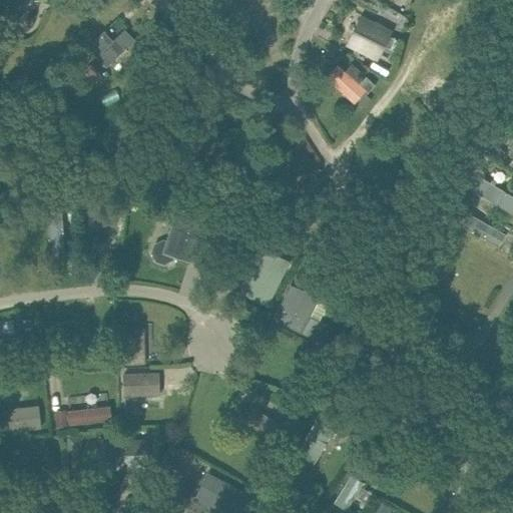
[(0,0),(0,14),(5,16),(4,19),(16,22),(17,18),(20,18),(25,0),(0,0)]
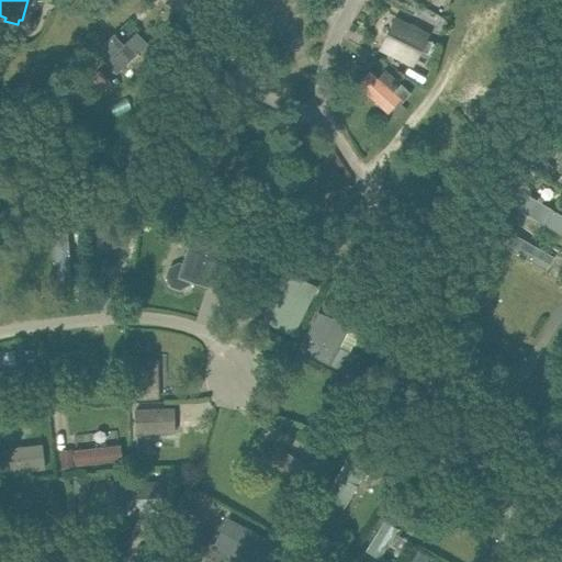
[(383,46),(413,60),(418,51),(431,57),(437,46),(424,40),(425,37),(395,22),(383,46)]
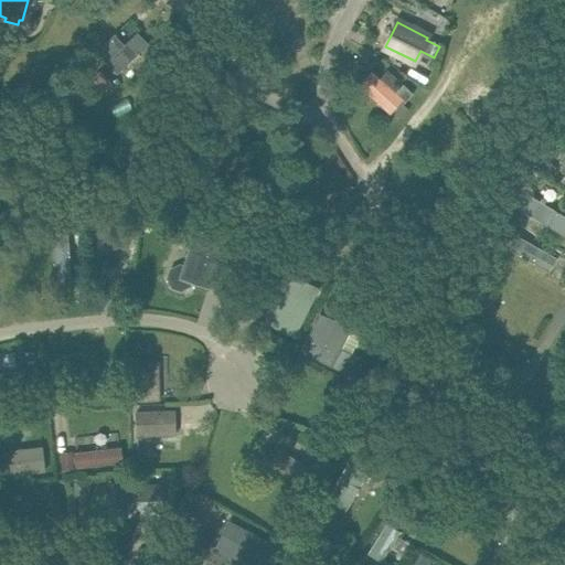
[(402,102),(394,109),(402,116),(408,108),(404,104),(402,102)]
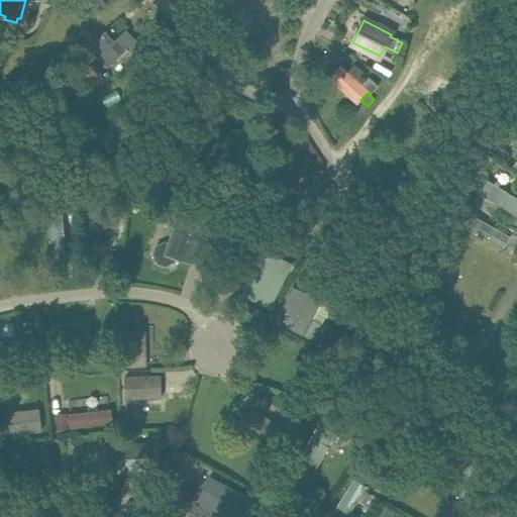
[(516,215),(516,198),(473,171),(463,185),(516,215)]
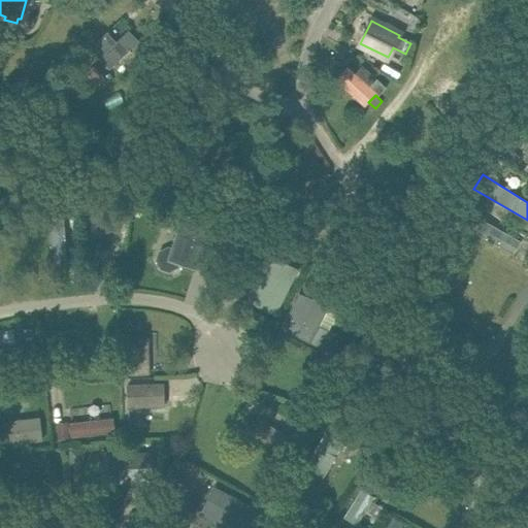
[(76,202),(69,203),(69,205),(70,221),(78,221),(77,204),(76,202)]
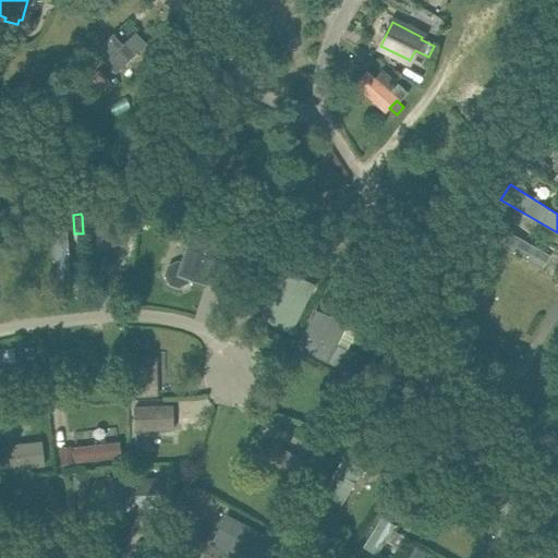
[(136,214),(126,215),(126,229),(136,228),(136,214)]
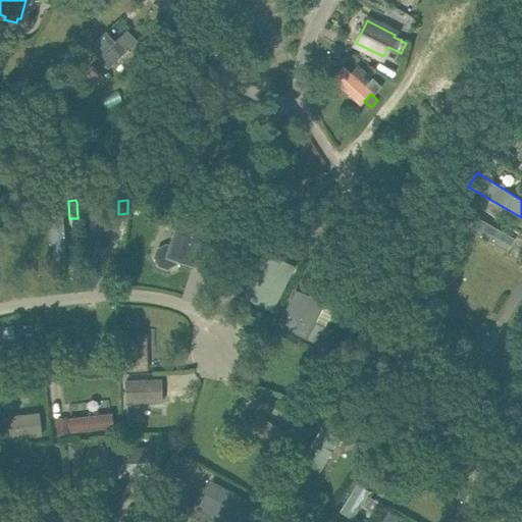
[(47,209),(52,262),(68,260),(63,208),(47,209)]
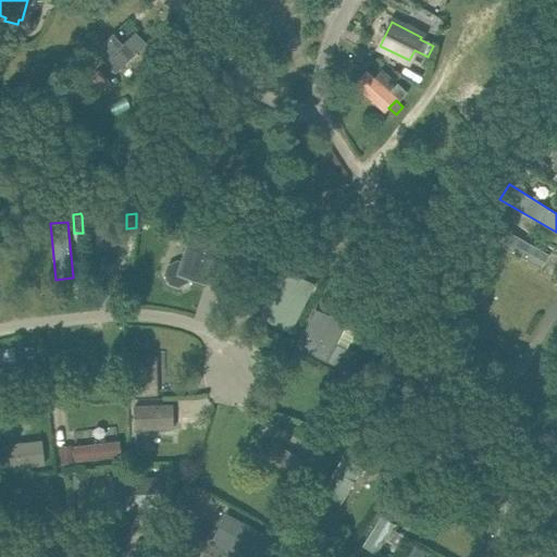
[(498,223),(491,236),(542,265),(549,251),(498,223)]
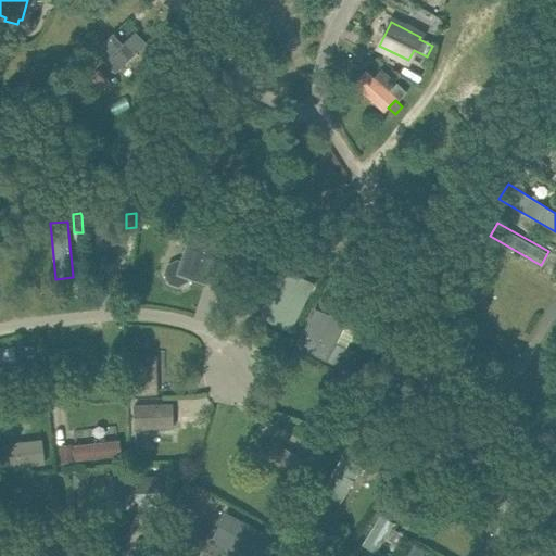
[(192,286),(193,279),(210,286),(226,237),(192,225),(180,261),(176,260),(167,264),(162,276),(166,288),(182,293),(192,286)]
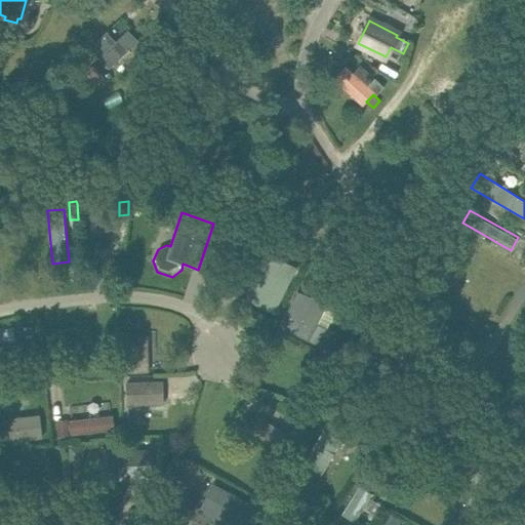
[(458,233),(454,240),(463,245),(468,238),(458,233)]
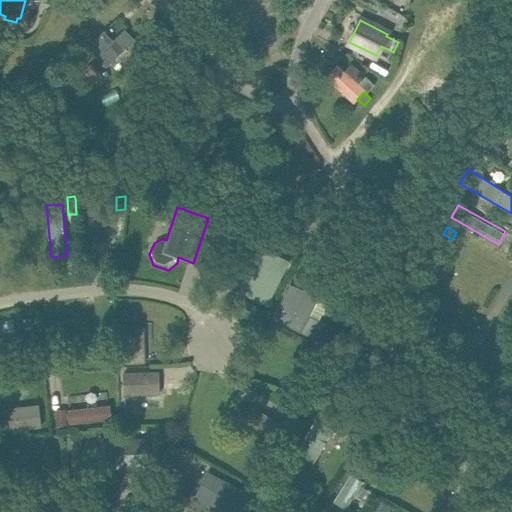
[(262,247),(239,292),(267,307),(291,262),(262,247)]
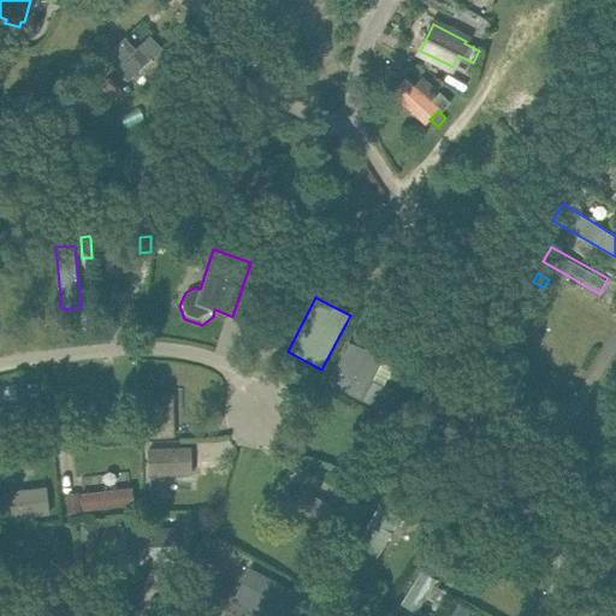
[(371,381),(381,361),(349,344),(329,383),(391,414),(400,396),(371,381)]
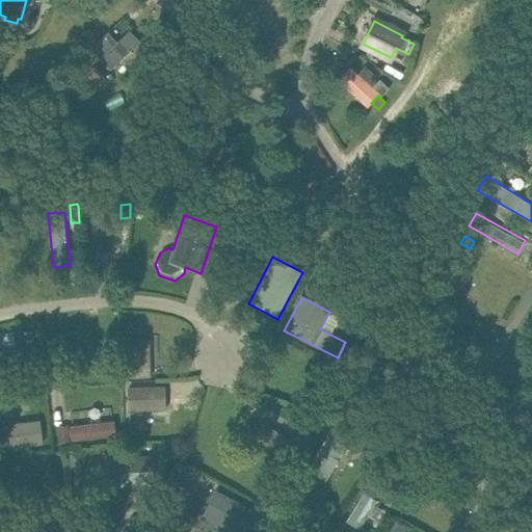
[(126,341),(127,379),(152,378),(151,340),(126,341)]
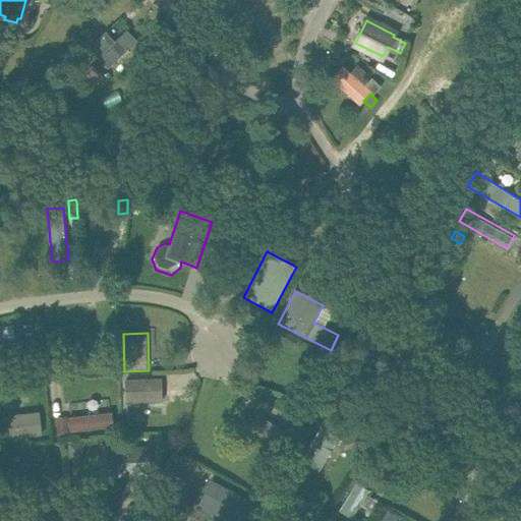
[(3,362),(38,358),(36,336),(1,340),(3,362)]
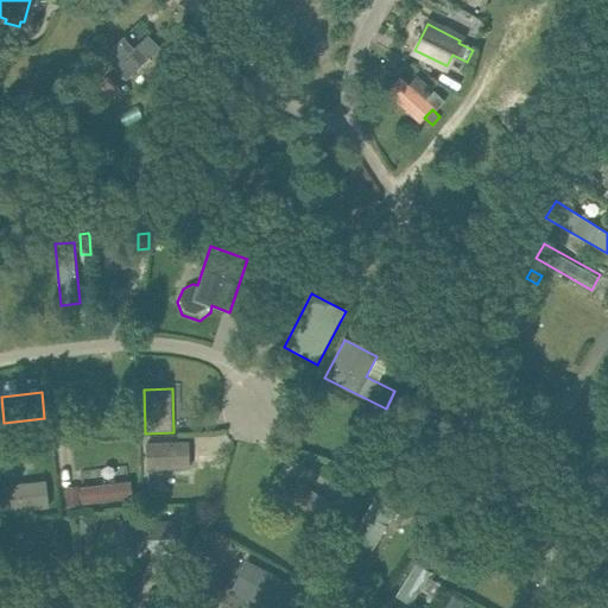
[(146,443),(147,470),(190,469),(189,442),(146,443)]
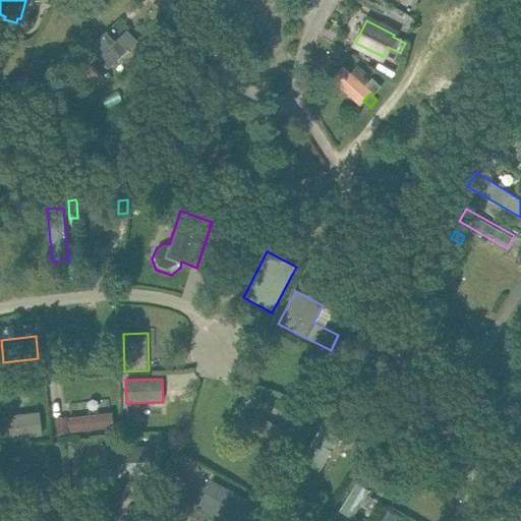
[(253,429),(286,449),(300,423),(270,404),(253,429)]
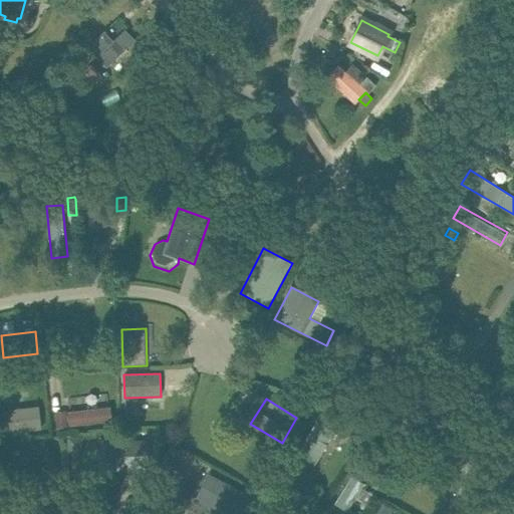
[(111,405),(69,407),(70,424),(112,422),(111,405)]
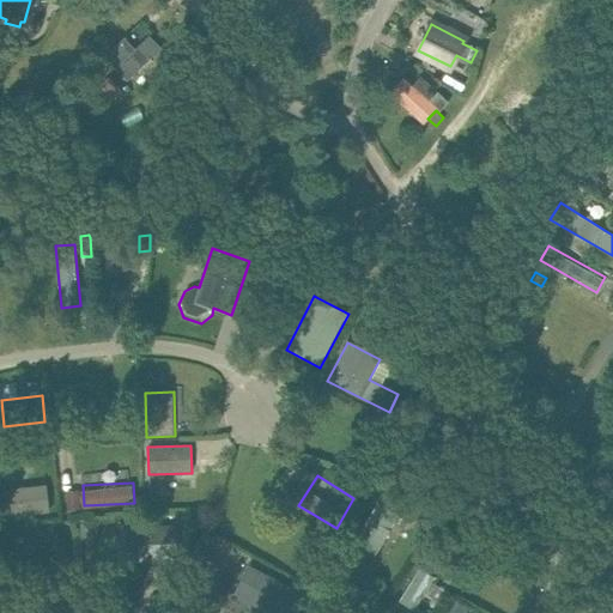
[(50,513),(48,484),(2,489),(6,517),(50,513)]
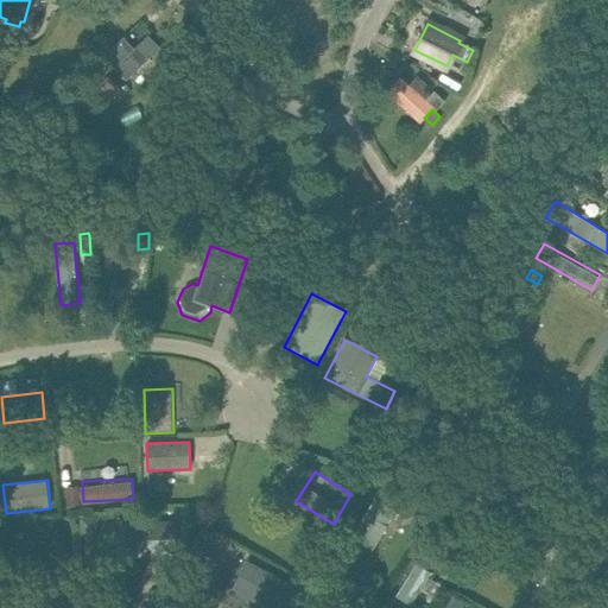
[(374,499),(350,538),(372,551),(397,511),(374,499)]
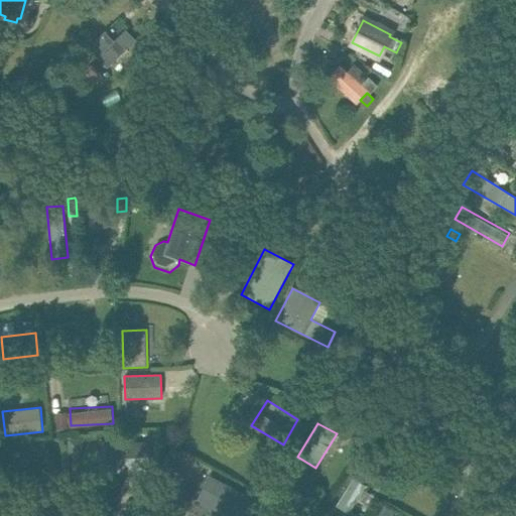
[(56,441),(42,442),(46,481),(59,480),(56,441)]
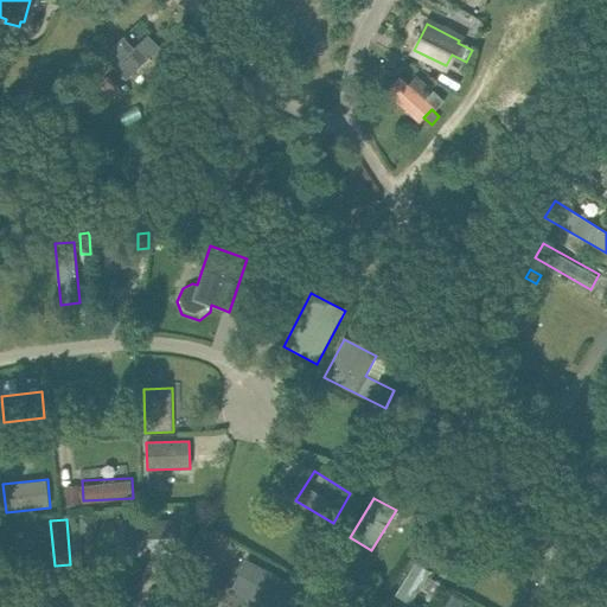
[(177,554),(174,521),(128,523),(131,556),(177,554)]
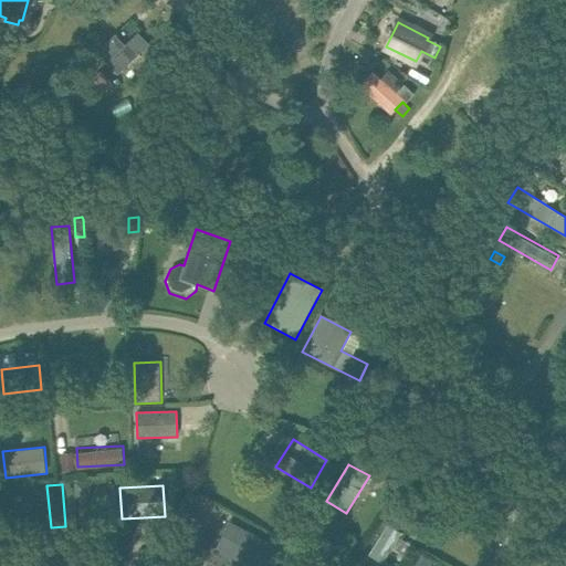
[(266,565),(278,546),(230,521),(212,553),(224,558),(226,556),(243,565),(266,565)]
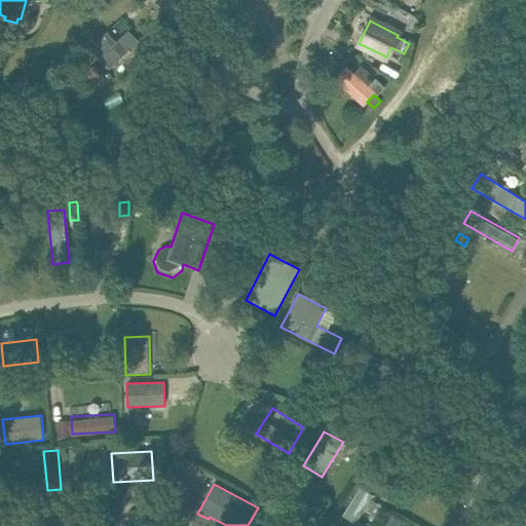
[(355,522),(373,495),(361,488),(344,514),(355,522)]
